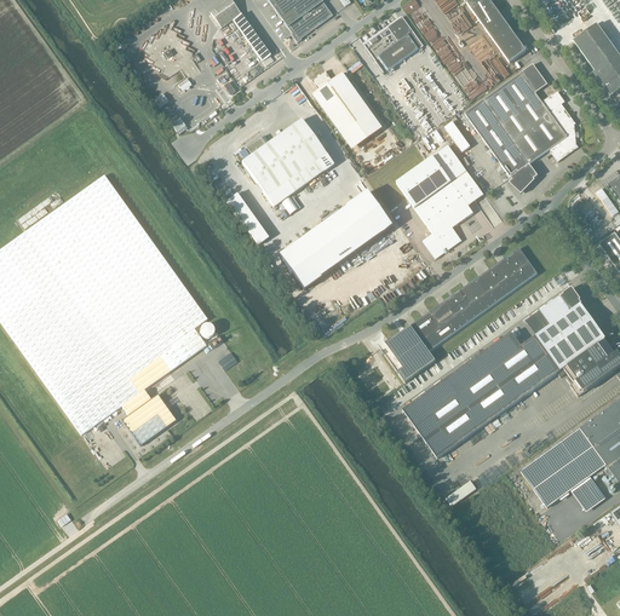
[(270,53),(241,12),(233,0),(225,0),(210,11),(220,26),(233,17),(265,64),(274,58),(270,53)]
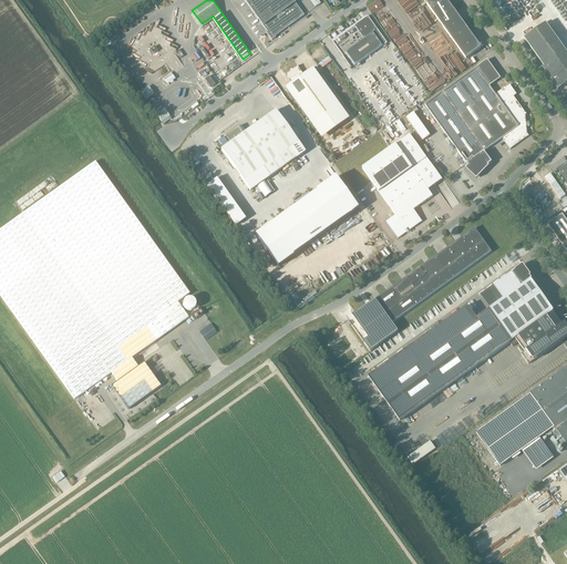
[(296,1),(295,0),(246,0),(267,29),(266,30),(271,37),(276,34),(275,33),(303,12),(296,1)]
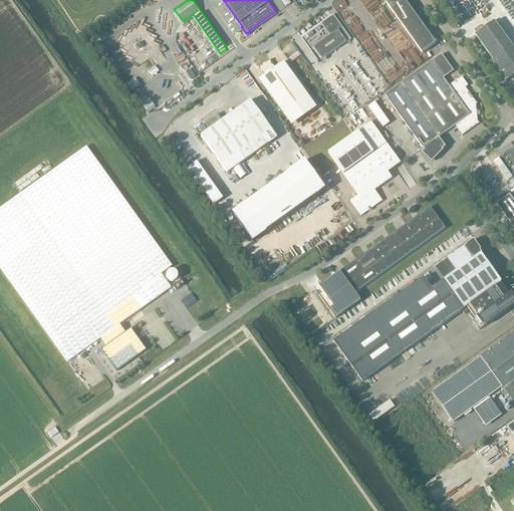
[(386,0),(422,50),(436,40),(407,0),(386,0)]
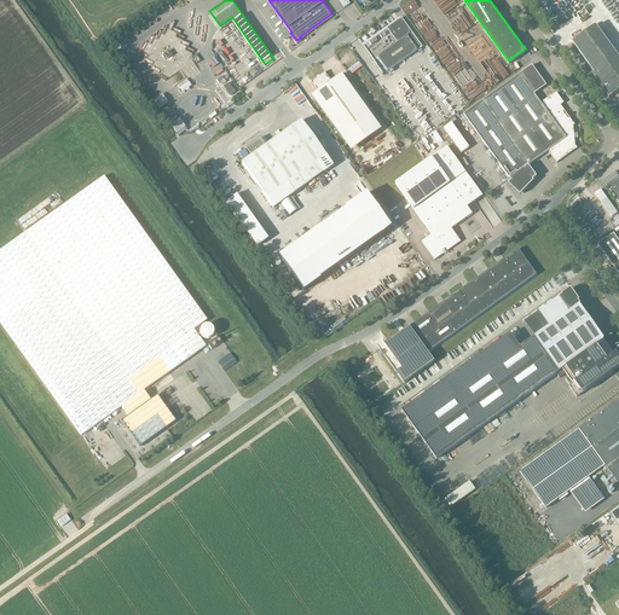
[(544,0),(561,24),(585,6),(580,0),(544,0)]
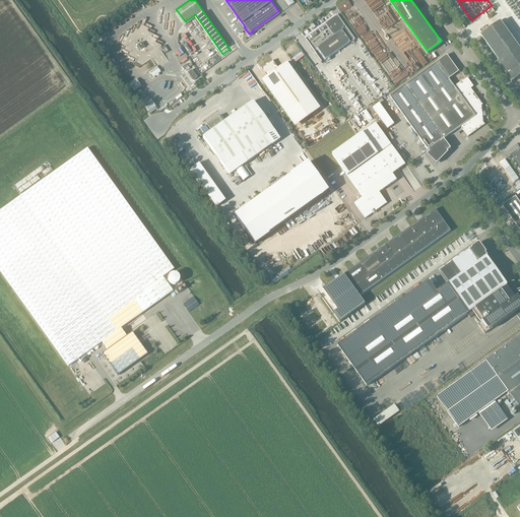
[(337,12),(325,20),(333,33),(317,45),(326,57),(350,40),(342,27),(346,24),(337,12)]
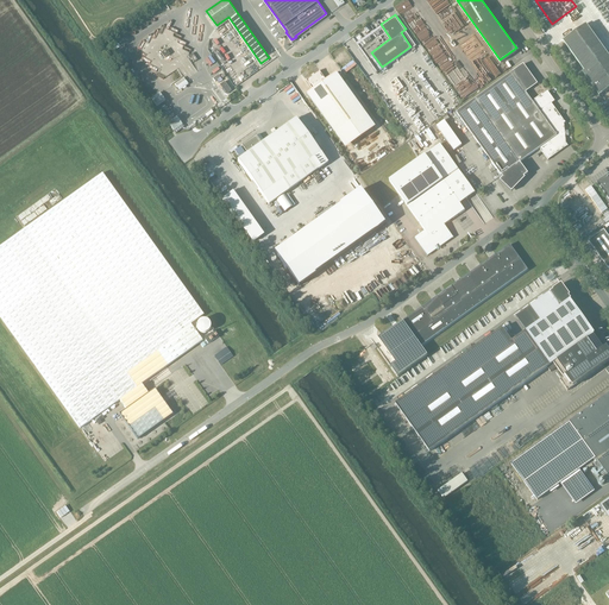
[(608,86),(608,52),(591,27),(586,21),(564,38),(584,68),(583,69),(600,93),(608,86)]
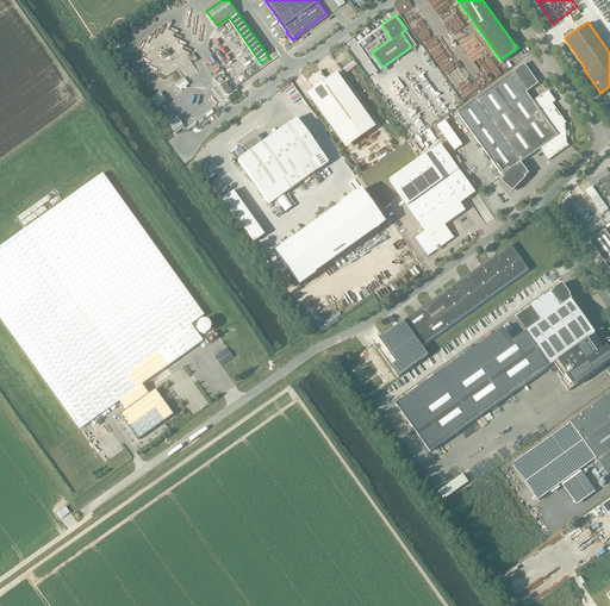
[(534,99),(527,89),(539,81),(524,61),(456,110),(502,173),(511,186),(520,180),(518,179),(520,176),(521,177),(529,172),(521,160),(540,145),(549,157),(568,143),(567,141),(565,120),(566,119),(553,100),(555,98),(548,88),(543,92),(543,91),(535,97),(535,98),(534,99)]
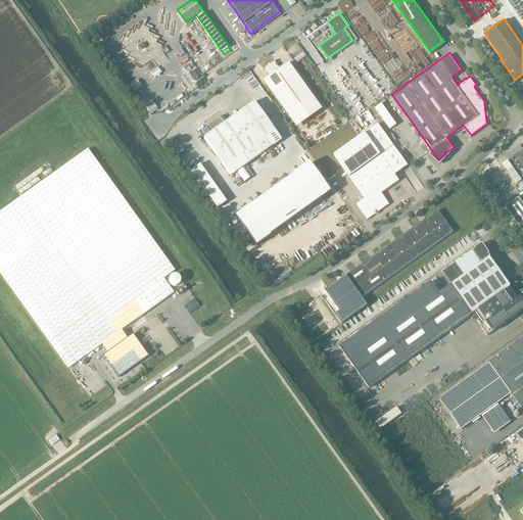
[(323,106),(317,97),(289,59),(280,66),(275,58),(271,61),(271,62),(270,61),(268,62),(268,63),(268,64),(267,63),(263,66),(269,75),(264,78),(297,125),(323,106)]
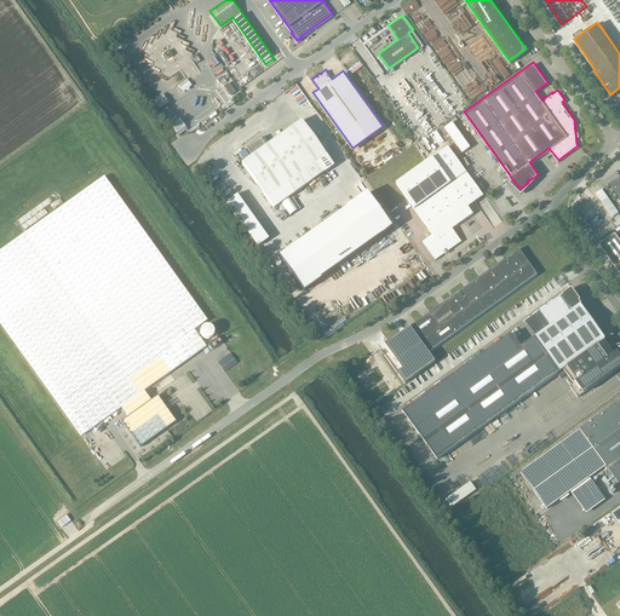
[(235,88),(229,80),(224,84),(228,88),(227,90),(230,93),(234,90),(235,88)]
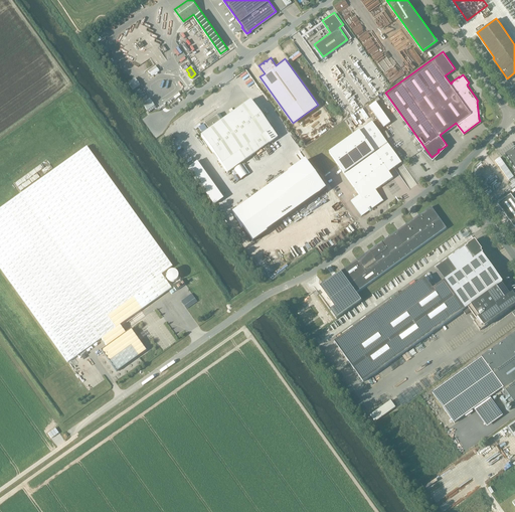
[(135,88),(141,82),(136,76),(130,81),(135,88)]
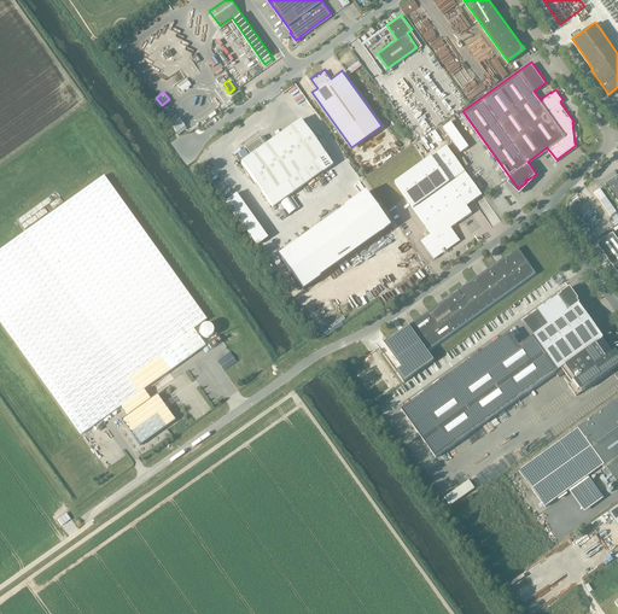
[(245,152),(248,155),(240,159),(266,194),(285,180),(292,191),(322,169),(315,159),(325,152),(301,117),(264,142),(264,141),(264,140),(260,134),(245,145),(249,150),(245,152)]
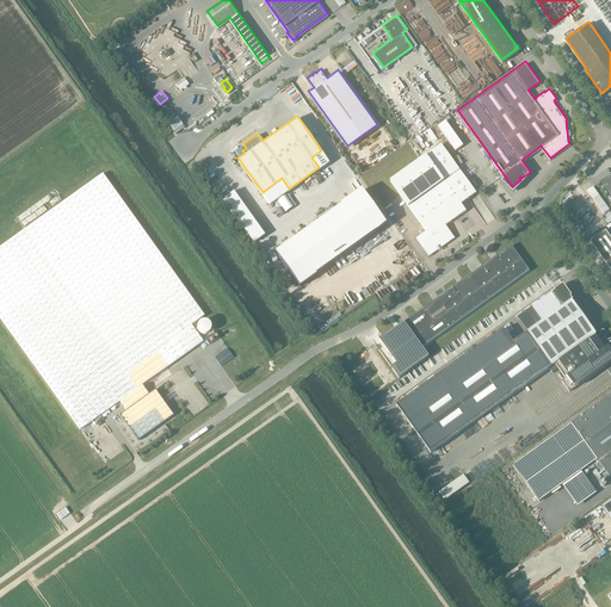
[(171,121),(173,128),(184,125),(181,117),(171,121)]
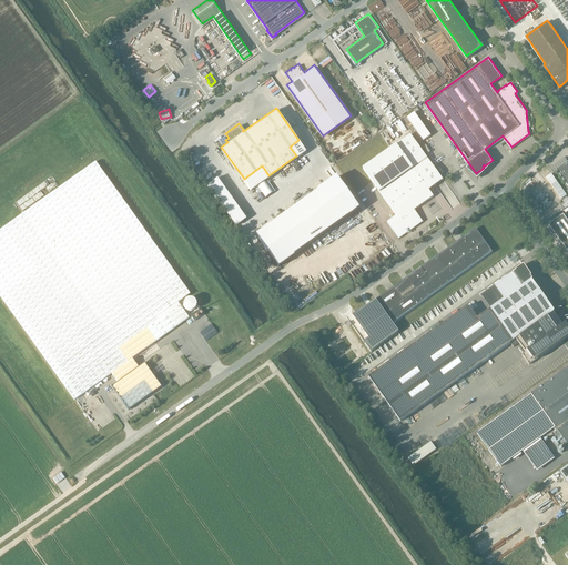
[(414,110),(407,114),(424,138),(430,132),(414,110)]
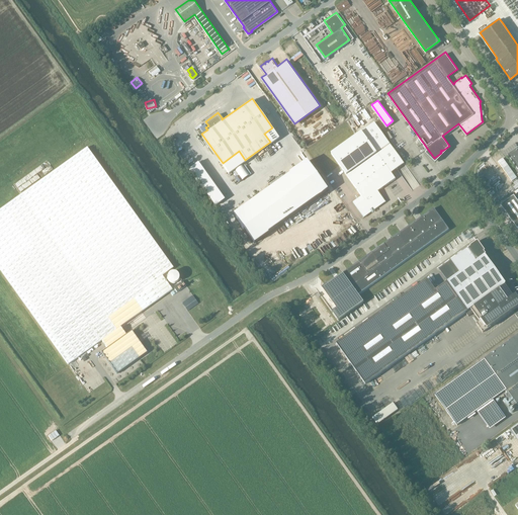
[(270,109),(286,135),(291,132),(276,106),(270,109)]
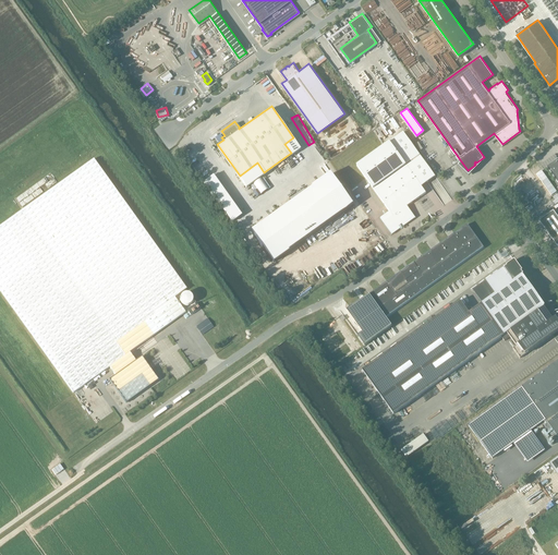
[(403,129),(356,163),(374,186),(389,208),(380,215),(391,231),(415,215),(407,203),(425,190),(421,183),(435,173),(403,129)]
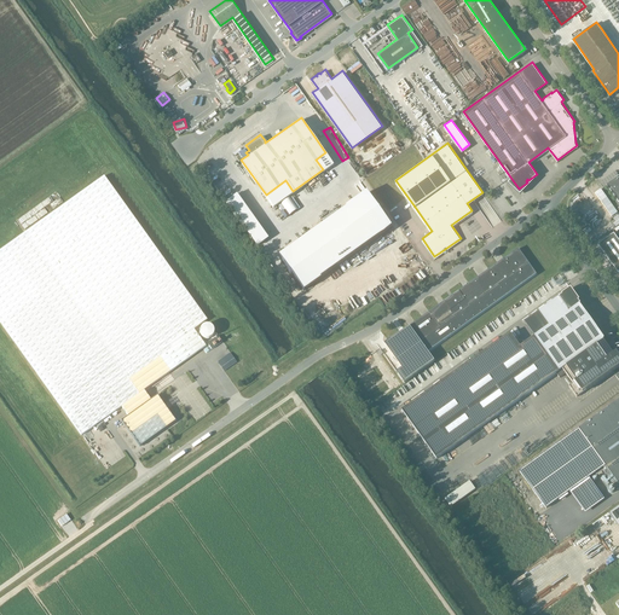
[(618,172),(606,181),(618,198),(618,172)]
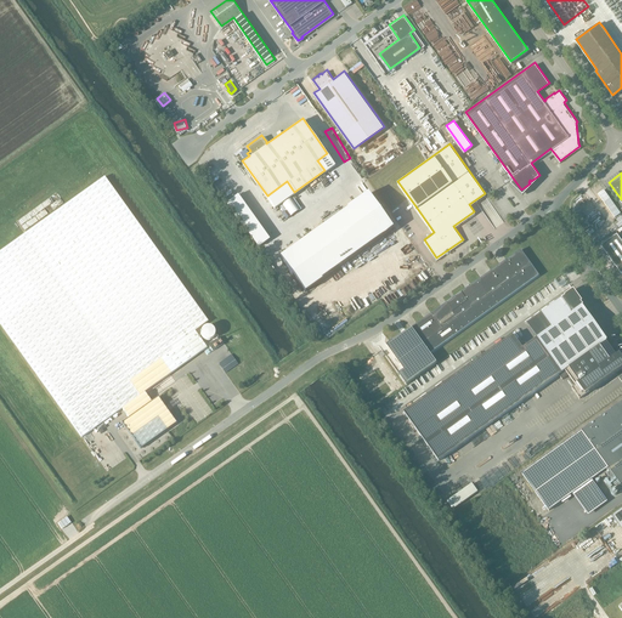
[(105,174),(0,248),(0,319),(82,434),(122,406),(129,415),(122,420),(124,423),(140,446),(167,427),(176,420),(165,406),(158,393),(151,398),(150,397),(147,393),(145,389),(207,345),(194,328),(208,318),(105,174)]
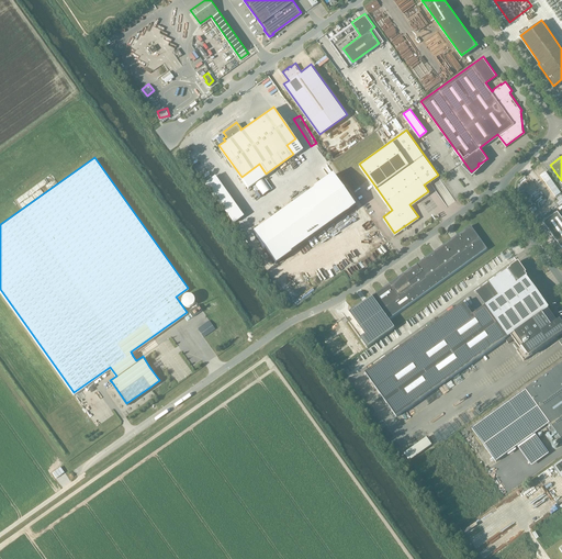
[(561,190),(546,169),(540,172),(555,194),(561,190)]
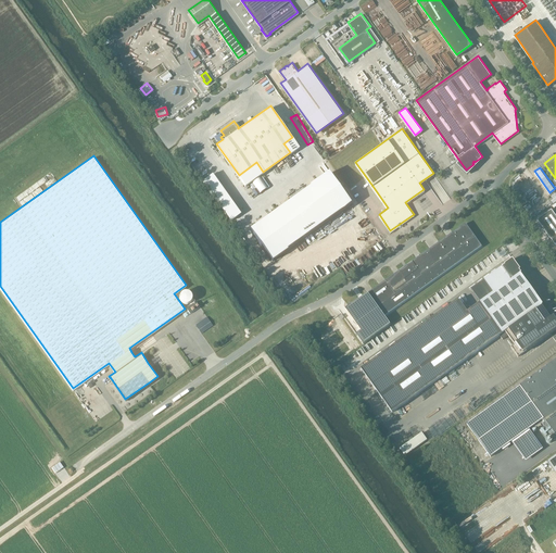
[(250,227),(273,259),(353,201),(330,170),(250,227)]
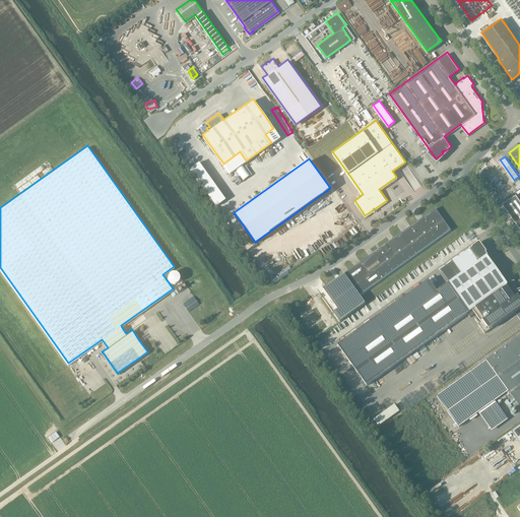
[(519,199),(516,194),(503,203),(519,228),(519,199)]
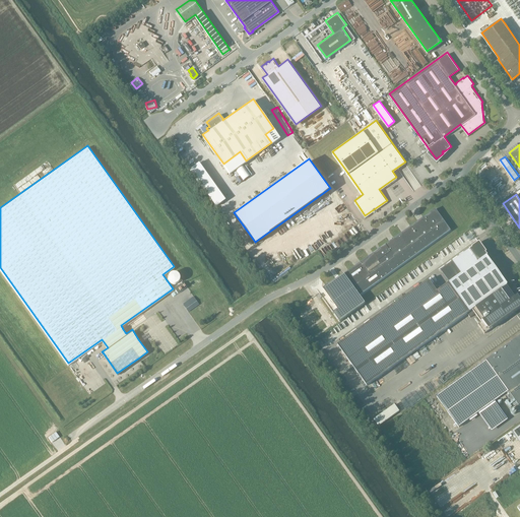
[(436,206),(367,256),(324,286),(339,308),(334,311),(339,319),(365,301),(360,294),(451,228),(436,206)]
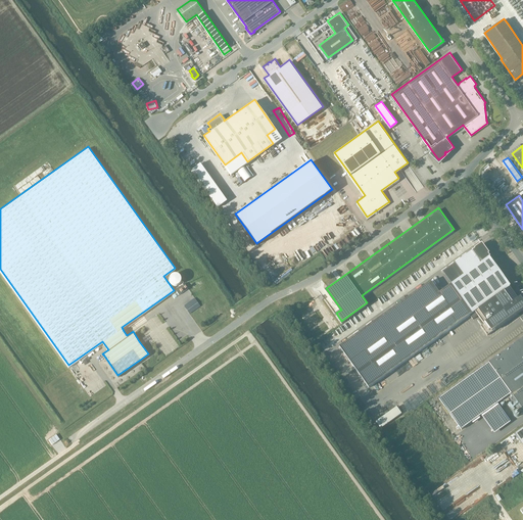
[(401,300),(339,344),(369,385),(430,341),(472,312),(510,285),(511,284),(489,254),(490,254),(482,242),(473,248),(472,248),(456,261),(442,269),(452,282),(439,290),(431,279),(401,300)]
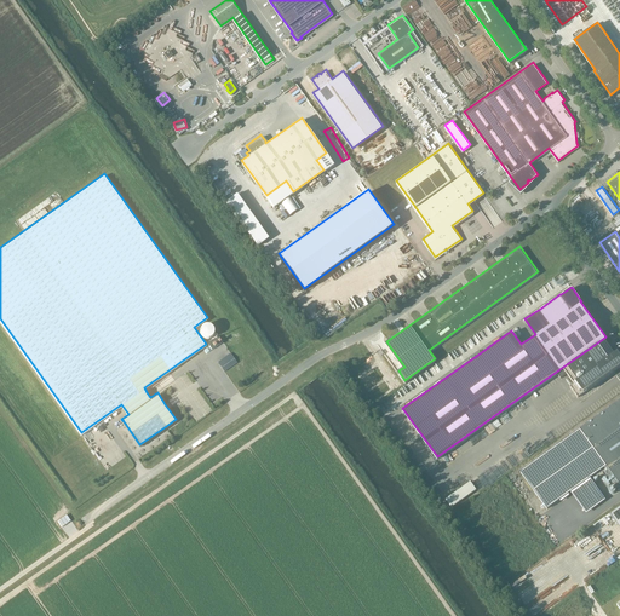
[(204,323),(202,324),(201,324),(201,326),(200,327),(200,328),(200,329),(200,330),(200,332),(201,333),(201,334),(202,334),(202,335),(204,335),(205,335),(205,337),(206,337),(207,337),(208,337),(210,335),(211,335),(212,334),(213,333),(213,332),(213,330),(214,330),(214,329),(214,328),(213,328),(213,327),(213,326),(212,324),(211,323),(210,323),(210,322),(208,322),(207,322),(206,322),(205,322),(205,323),(204,323)]
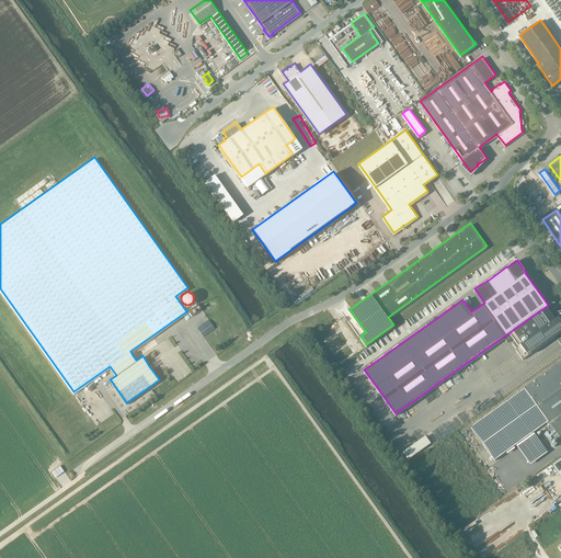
[(197,302),(187,308),(192,314),(202,307),(197,302)]
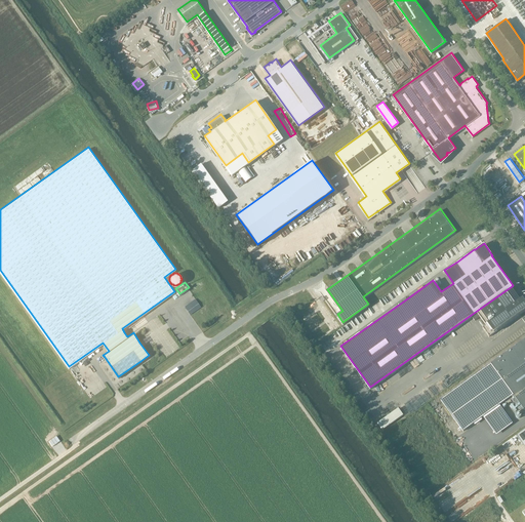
[(512,286),(474,313),(476,317),(481,313),(487,321),(482,325),(489,334),(524,308),(524,298),(523,295),(520,297),(512,286)]
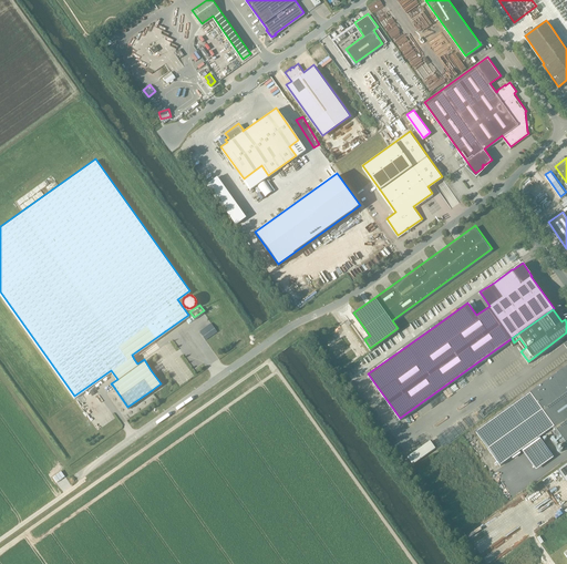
[(217,329),(210,320),(199,329),(205,337),(217,329)]
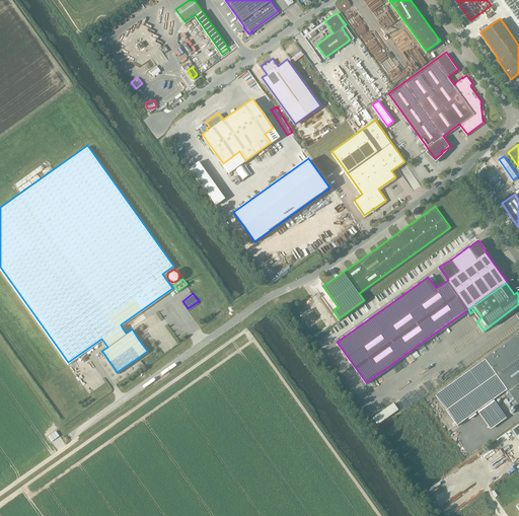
[(518,332),(486,357),(436,392),(458,424),(508,388),(509,389),(506,392),(517,409),(518,407),(518,332)]
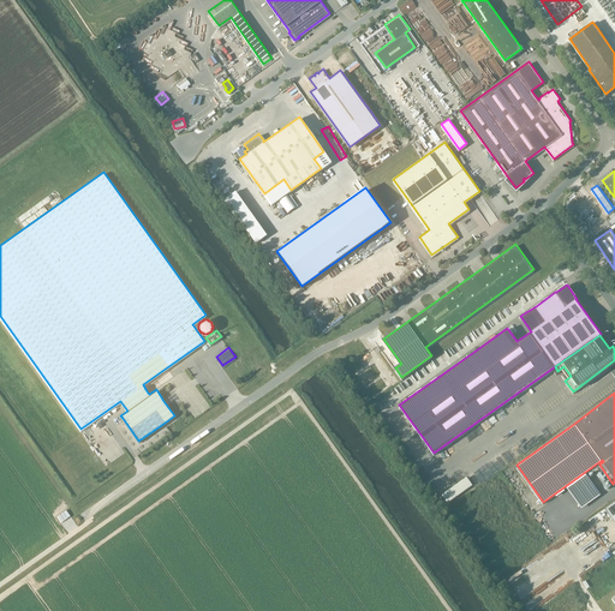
[(452,499),(476,485),(470,477),(447,491),(452,499)]
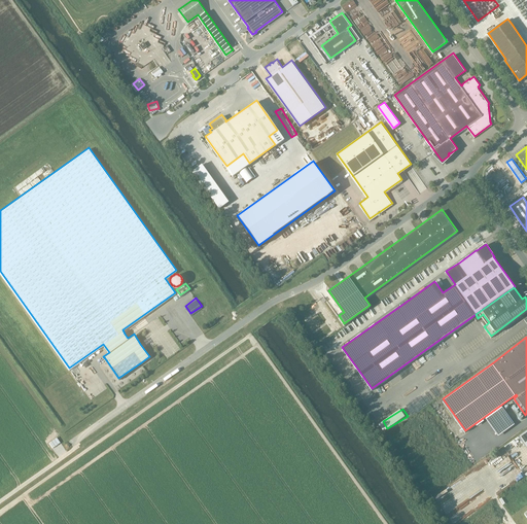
[(57,435),(48,441),(53,446),(60,441),(57,435)]
